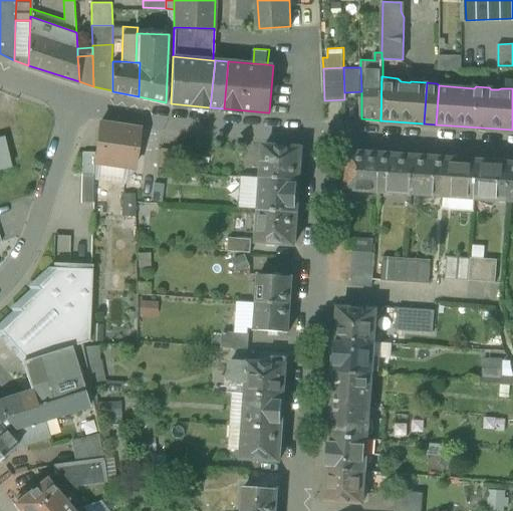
[(100,122),(96,149),(95,161),(134,167),(137,150),(140,129),(100,122)]
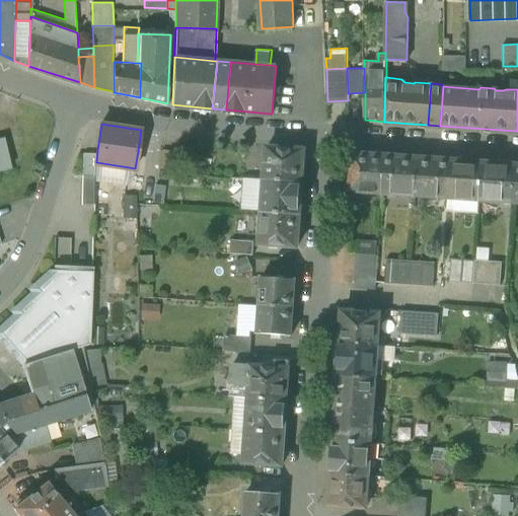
[(5,136),(0,137),(0,170),(12,168),(5,136)]
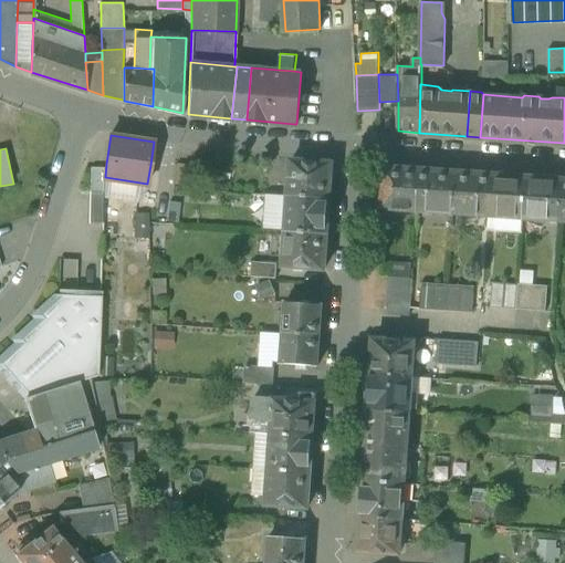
[(291,159),(289,195),(330,197),(333,162),(291,159)]
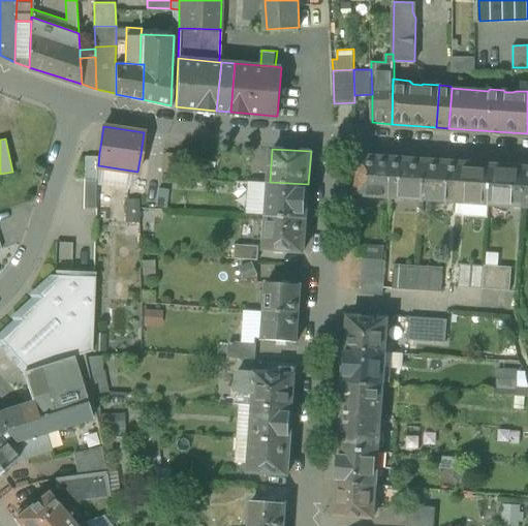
[(164,171),(183,173),(185,154),(166,152),(164,171)]
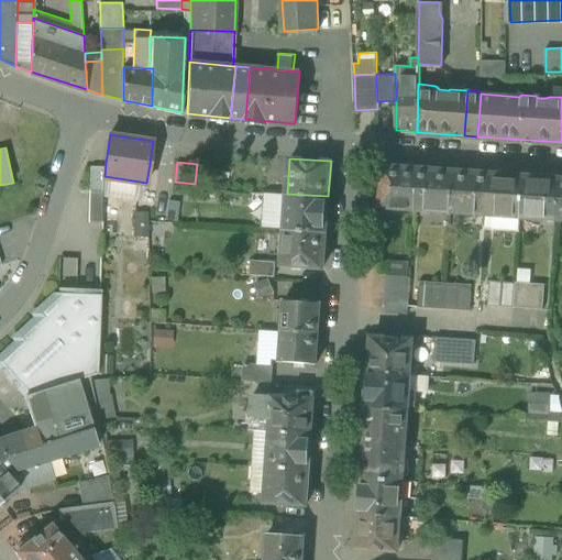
[(105,190),(105,176),(106,163),(91,163),(90,189),(103,190),(105,190)]
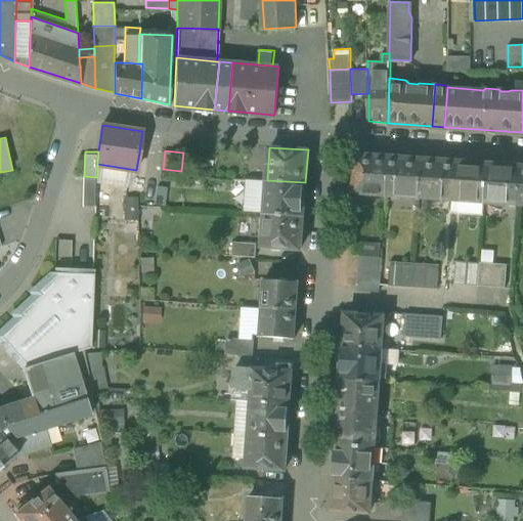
[(139,153),(136,170),(130,182),(144,185),(148,154),(139,153)]
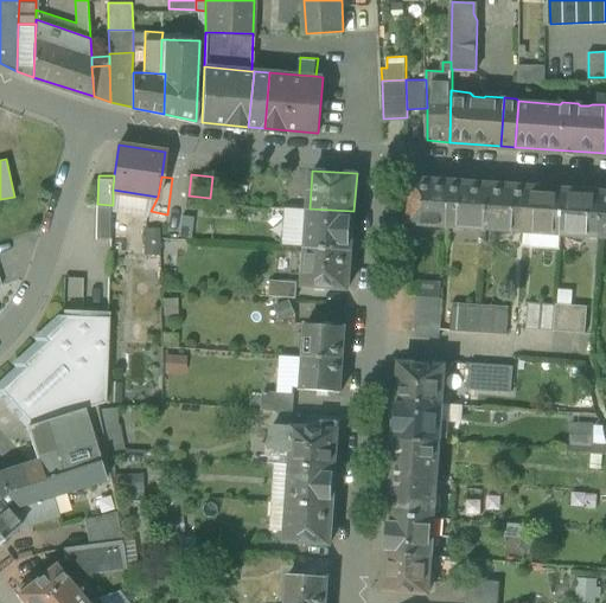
[(410,222),(448,224),(452,180),(414,178),(410,222)]
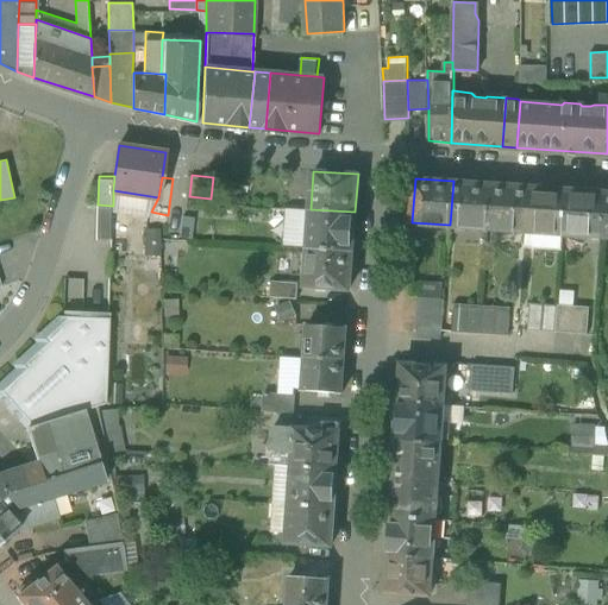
[(450,225),(488,228),(491,183),(453,181),(450,225)]
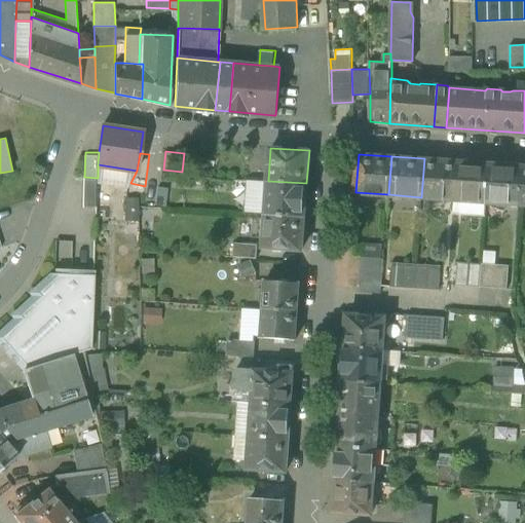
[(421,197),(454,199),(456,160),(424,158),(421,197)]
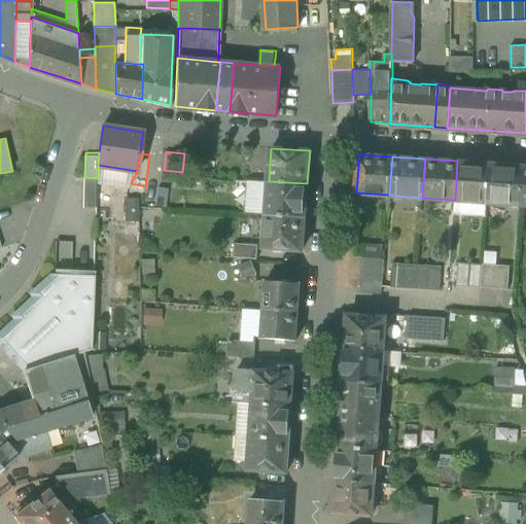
[(455,200),(488,202),(490,164),(457,161),(455,200)]
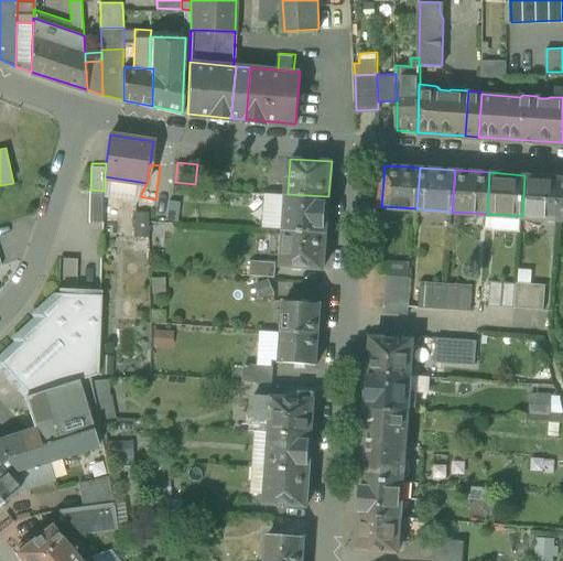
[(536,217),(558,218),(560,177),(524,175),(522,216),(526,216),(526,218),(536,218),(536,217)]
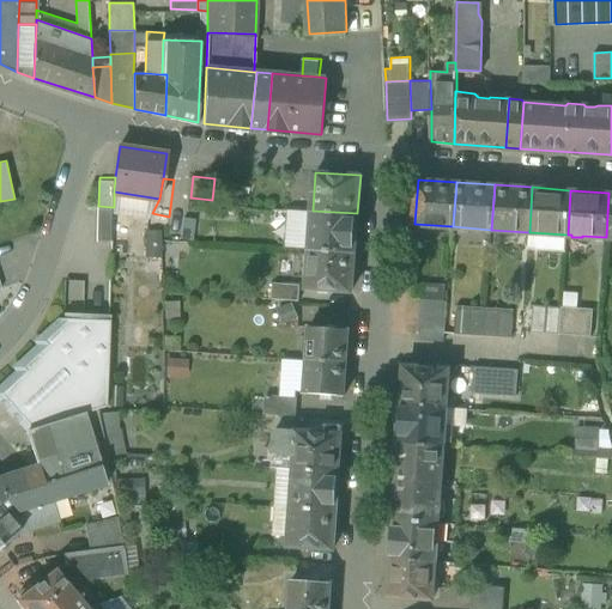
[(159,199),(114,192),(114,207),(114,212),(150,218),(152,213),(159,199)]
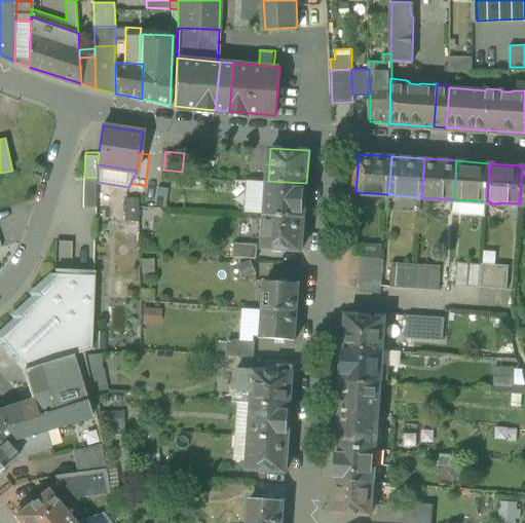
[(84,207),(96,207),(97,178),(84,177),(84,207)]
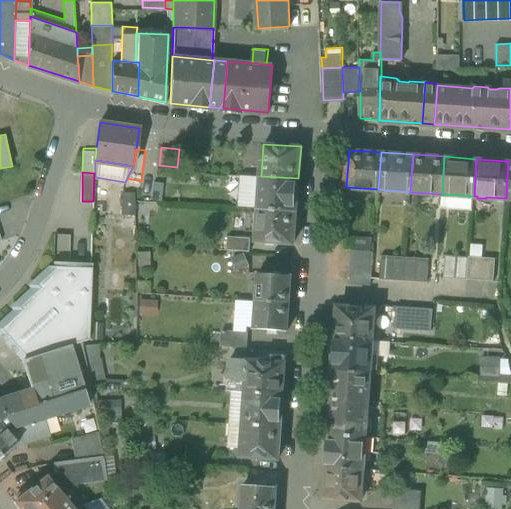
[(259,208),(261,176),(241,175),(239,206),(259,208)]
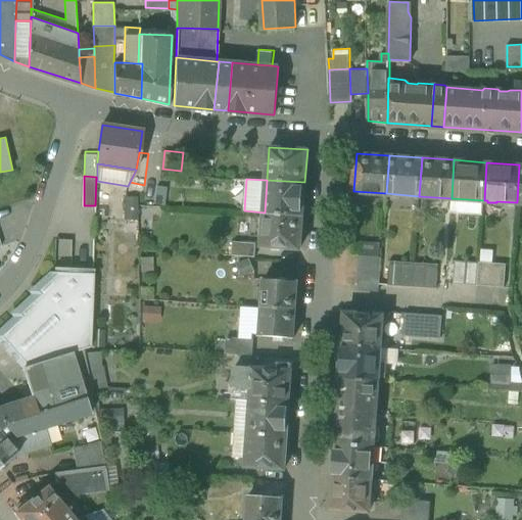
[(267,180),(265,213),(302,215),(304,182),(267,180)]
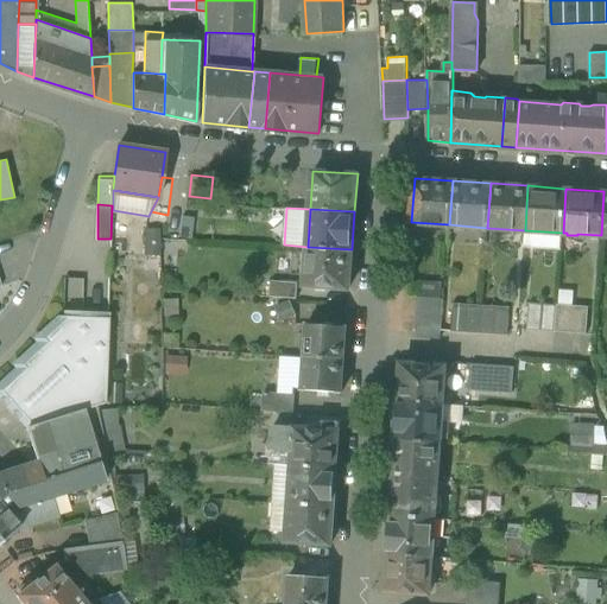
[(179,236),(191,237),(195,216),(183,214),(179,236)]
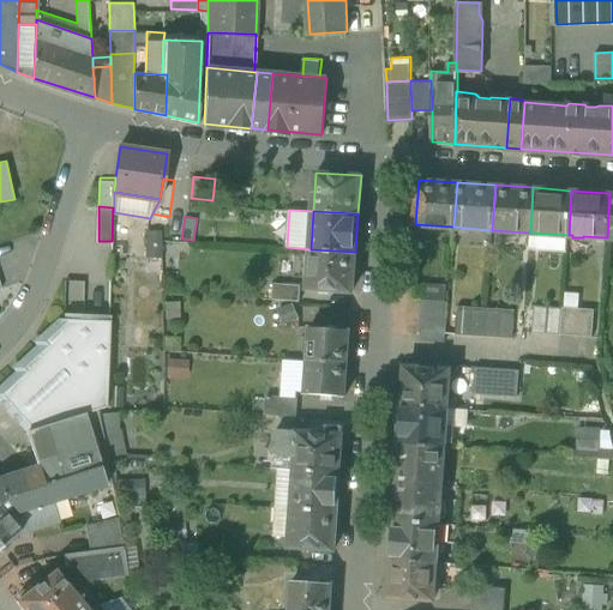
[(146,255),(161,255),(161,229),(146,230),(146,255)]
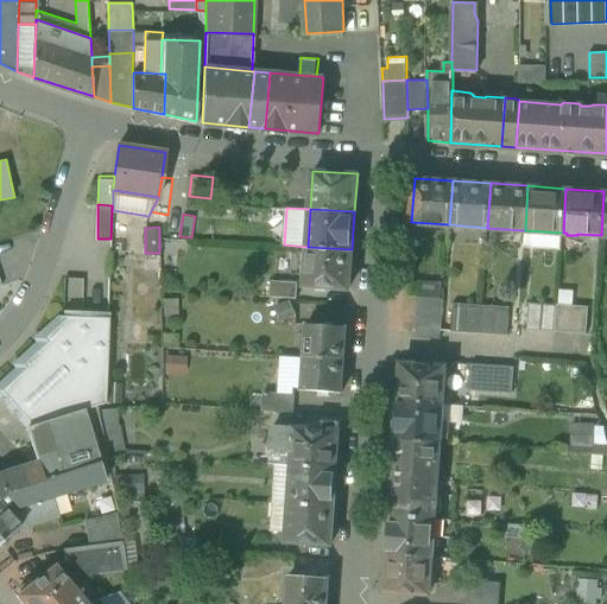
[(563,233),(525,230),(524,246),(562,248),(563,233)]
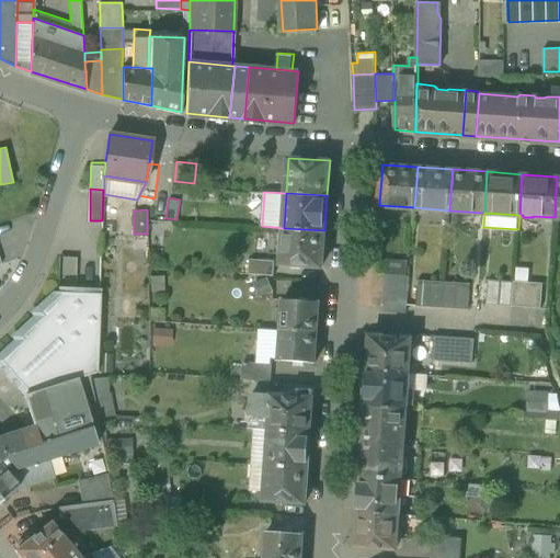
[(322,265),(324,230),(284,228),(282,263),(322,265)]
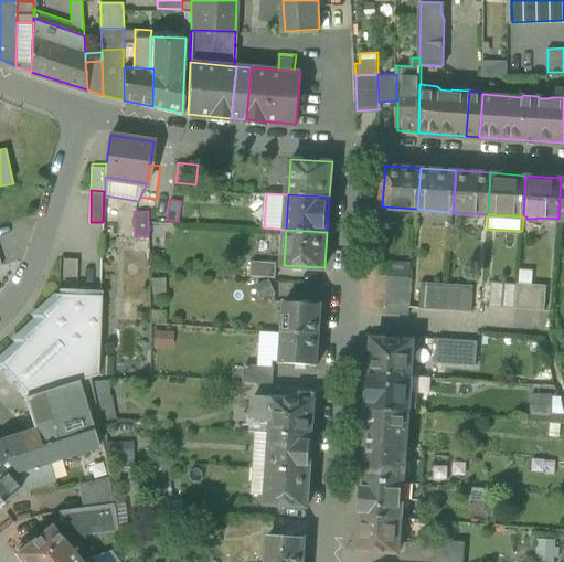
[(251,274),(276,276),(277,262),(252,261),(251,274)]
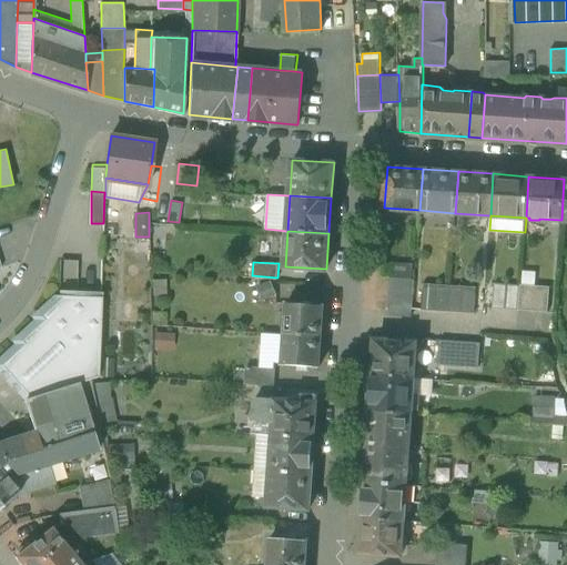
[(392,262),(391,276),(415,278),(416,263),(392,262)]
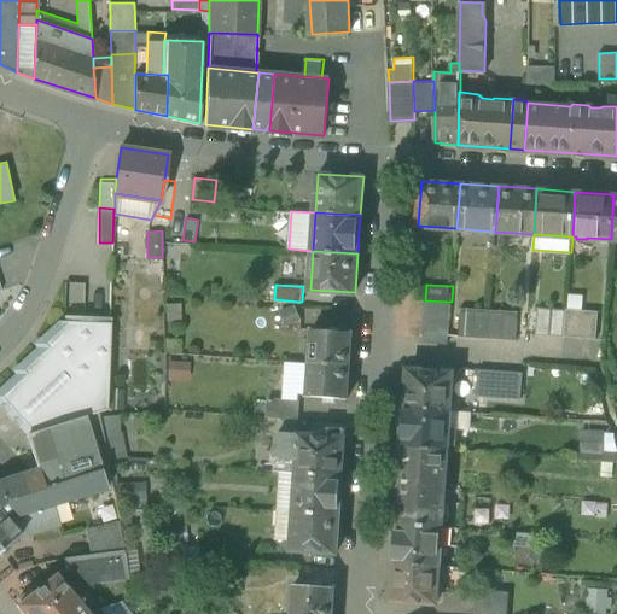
[(424,328),(449,331),(450,307),(452,302),(425,300),(423,328),(424,328)]
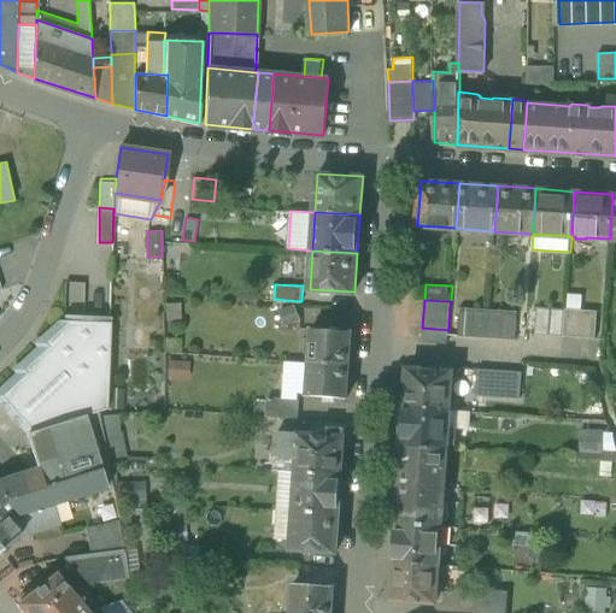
[(165,301),(166,319),(181,319),(181,301),(165,301)]
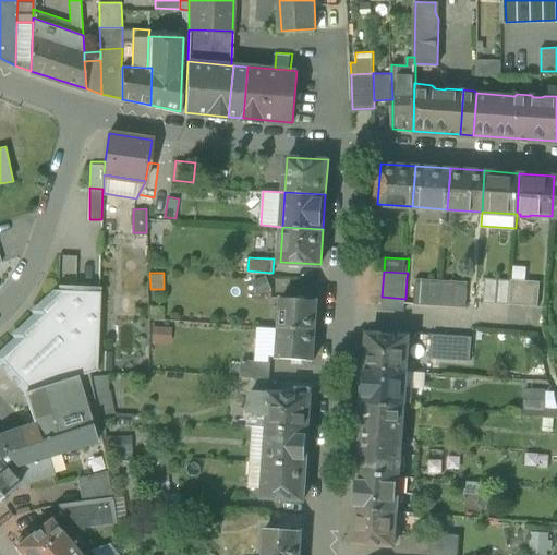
[(252,279),(258,294),(273,288),(267,274),(252,279)]
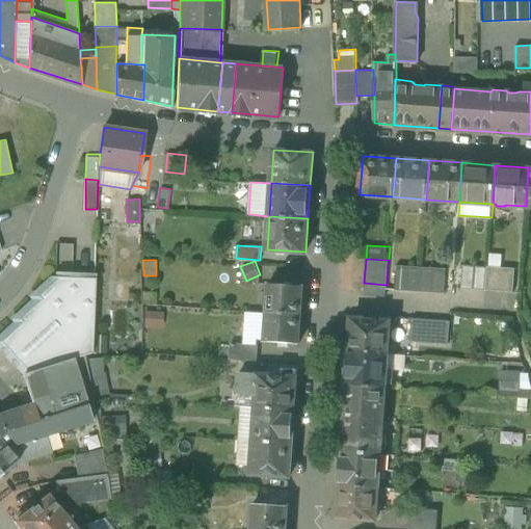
[(395,289),(407,290),(409,265),(397,264),(395,289)]
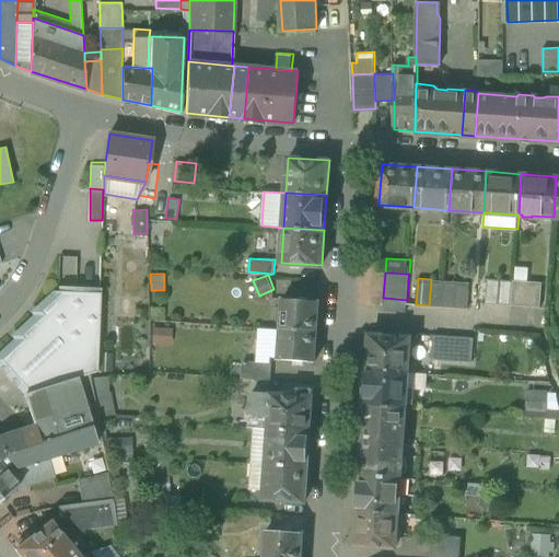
[(486,302),(512,304),(514,280),(488,278),(486,302)]
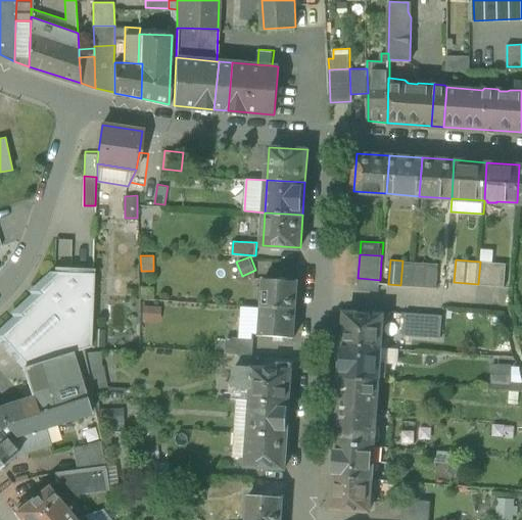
[(415,261),(402,261),(400,285),(413,285),(415,261)]
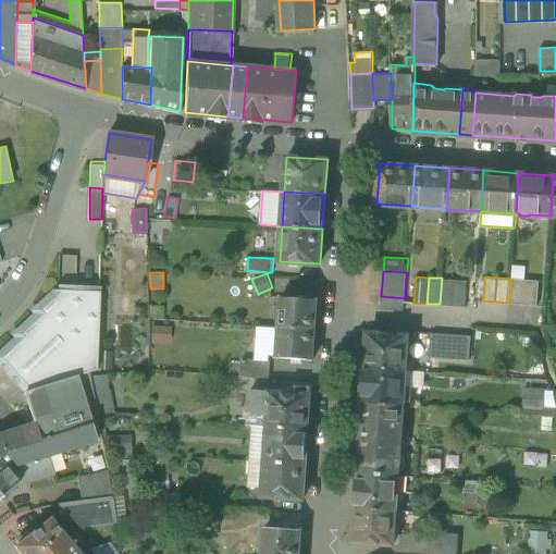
[(454,279),(442,278),(440,304),(453,305),(454,279)]
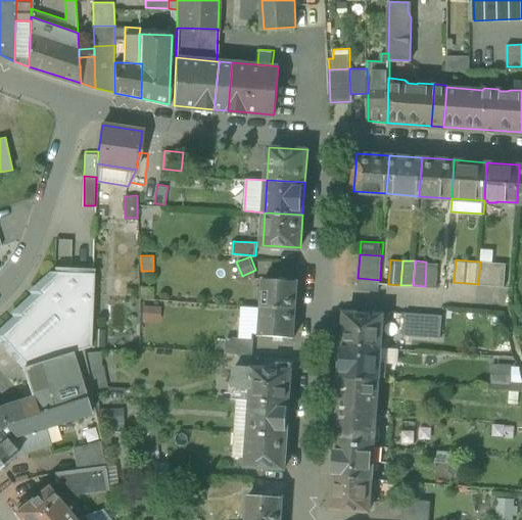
[(480,261),(480,262),(478,284),(505,286),(507,263),(480,261)]
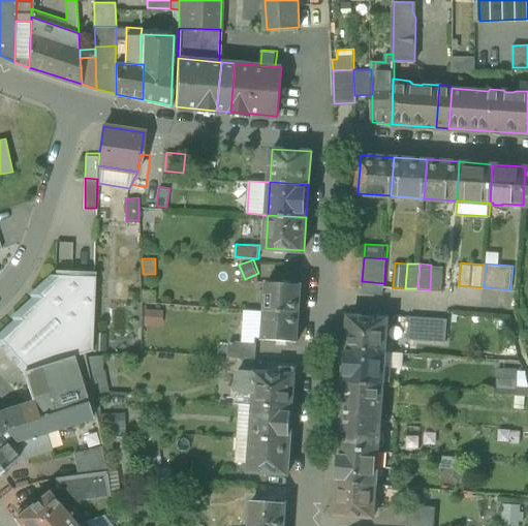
[(443,266),(431,265),(430,289),(442,290),(443,266)]
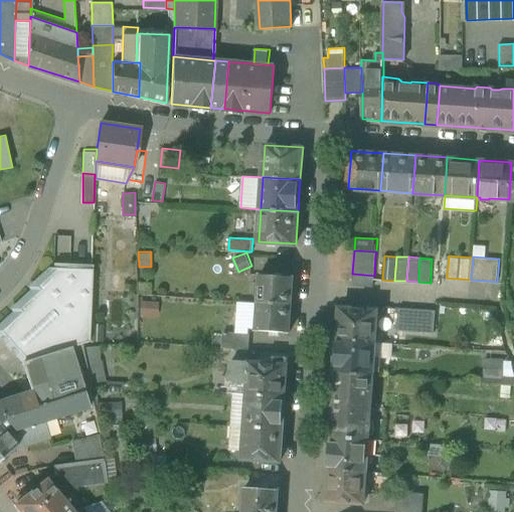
[(0,324),(0,335),(24,361),(82,342),(90,340),(93,269),(50,267),(30,286),(33,289),(12,308),(15,311),(0,324)]
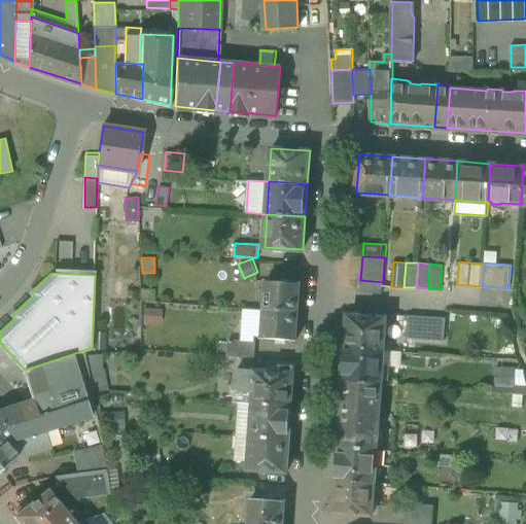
[(266,280),(264,309),(299,311),(301,282),(266,280)]
